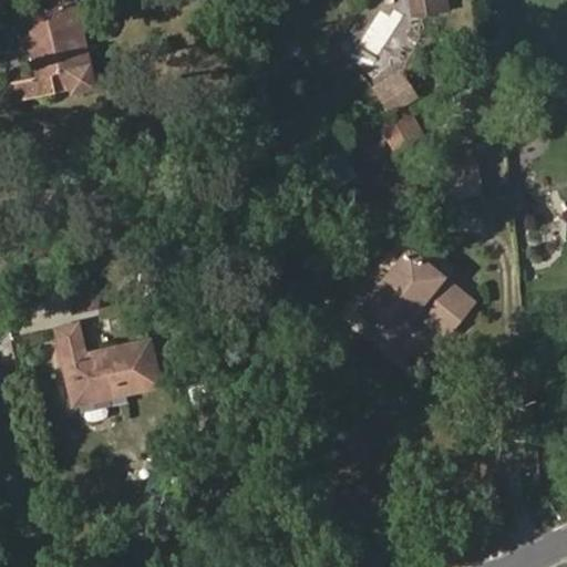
[(83,65),(73,21),(79,20),(73,0),(47,0),(48,6),(12,14),(21,52),(31,50),(37,75),(12,81),(17,101),(53,93),(50,75),(65,72),(69,90),(70,92),(95,86),(90,63),(83,65)]
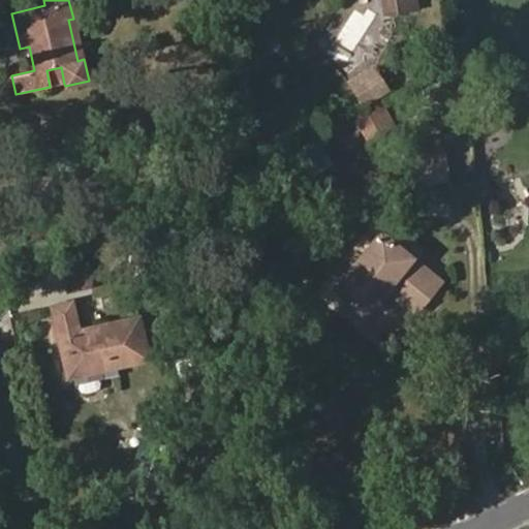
[(84,17),(80,0),(68,0),(73,19),(84,17)]
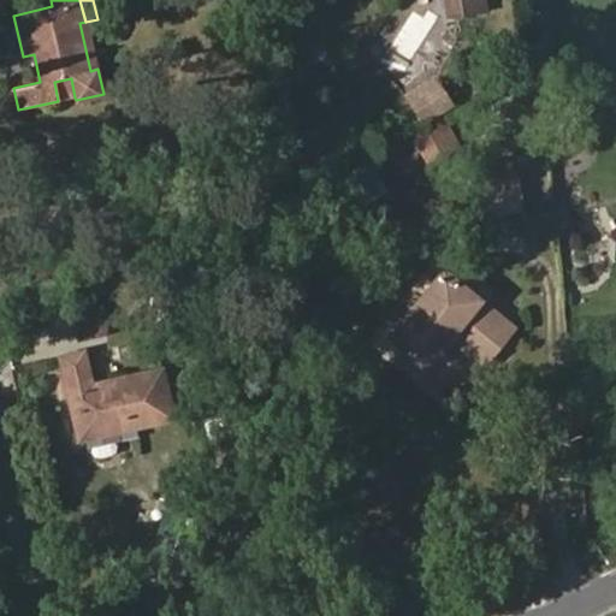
[(486,9),(485,0),(442,0),(445,16),(486,9)]
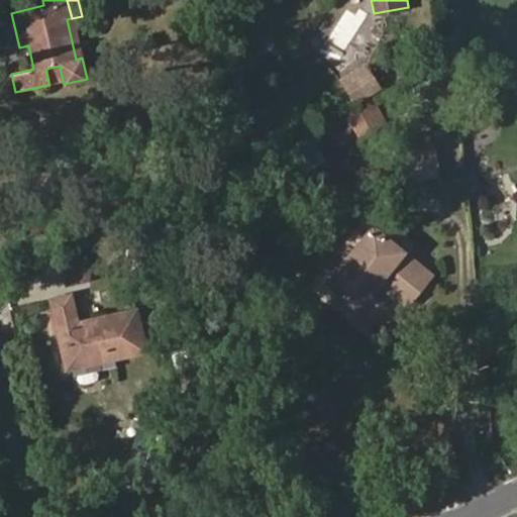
[(381,88),(365,63),(336,81),(352,105),(381,88)]
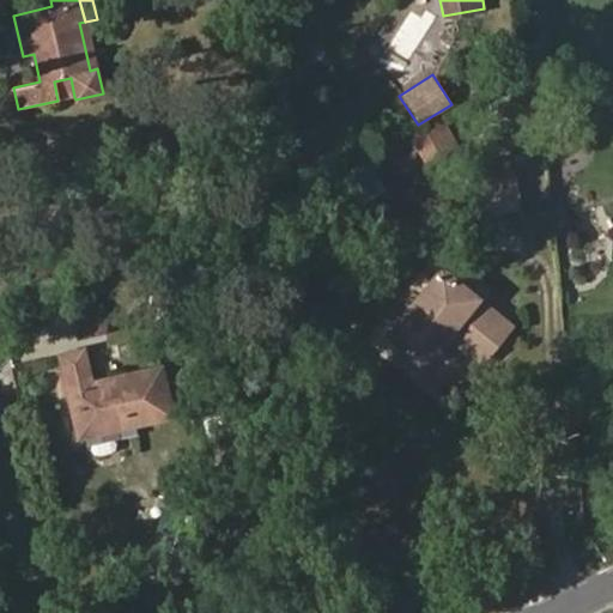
[(74,97),(71,78),(54,82),(58,101),(74,97)]
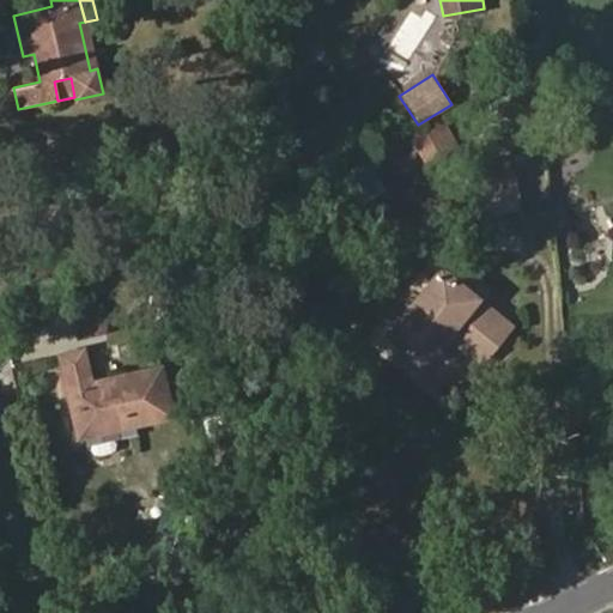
[(457,146),(443,121),(411,140),(425,165),(457,146)]
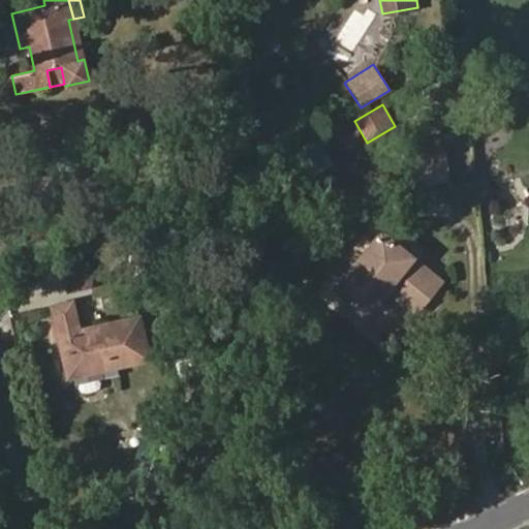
[(332,163),(317,141),(286,159),(301,182),(332,163)]
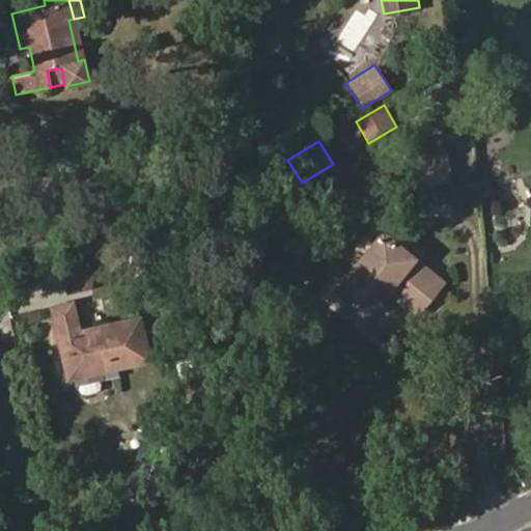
[(419,187),(451,183),(447,152),(415,157),(419,187)]
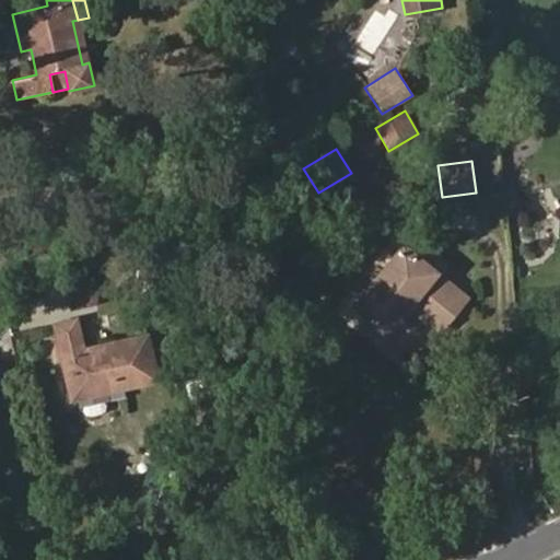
[(466,298),(401,246),(352,307),(386,334),(408,306),(439,330),(466,298)]
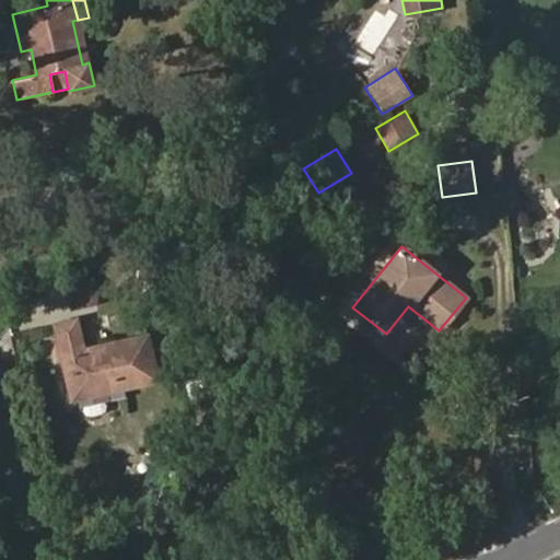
[(71,398),(155,380),(147,336),(82,351),(76,319),(55,325),(71,398)]
